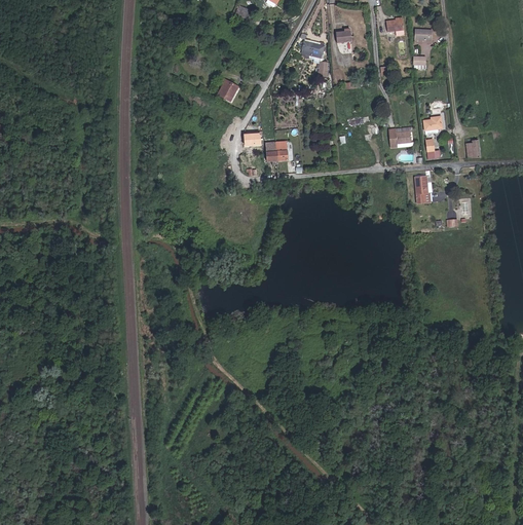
[(272,0),(285,8),(289,0),(272,0)]
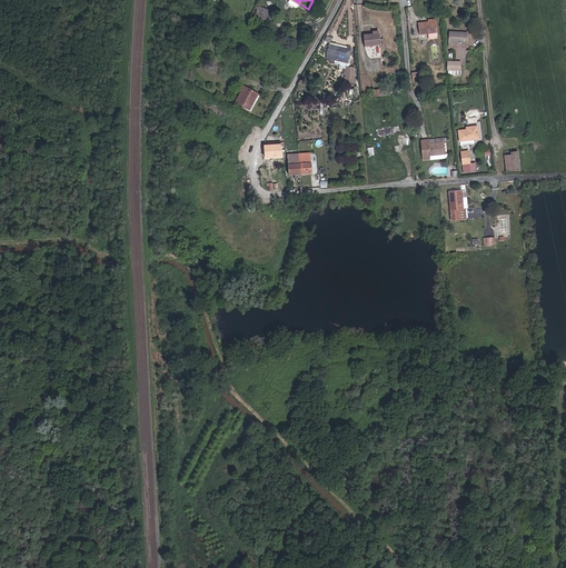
[(270,25),(276,12),(268,9),(262,21),(270,25)]
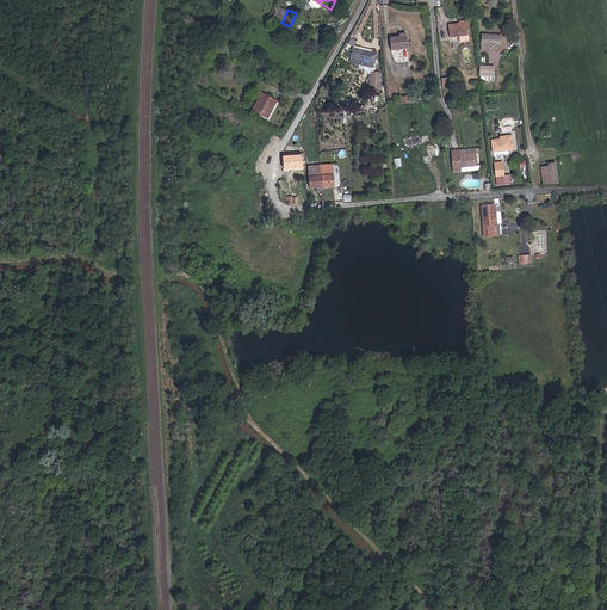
[(450,39),(470,37),(469,25),(459,26),(448,28),(450,39)]
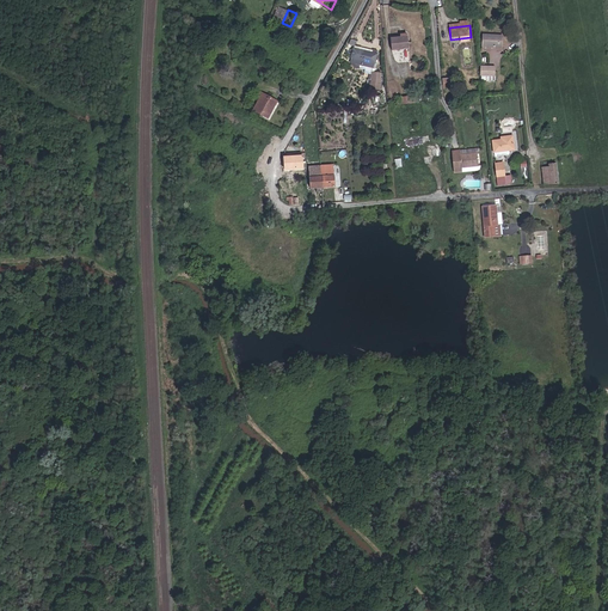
[(404,35),(394,35),(394,47),(412,47),(412,31),(404,31),(404,35)]
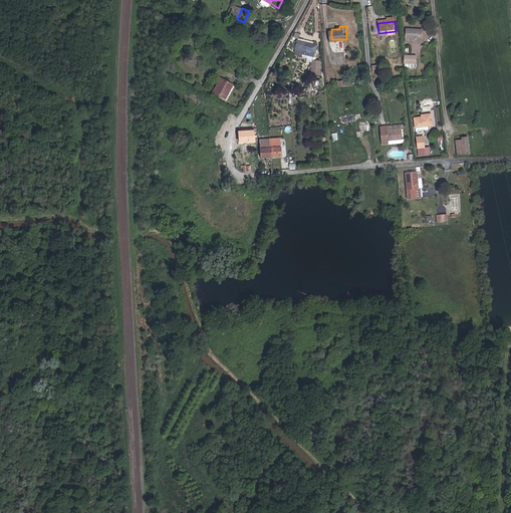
[(422,29),(407,31),(408,41),(424,39),(422,29)]
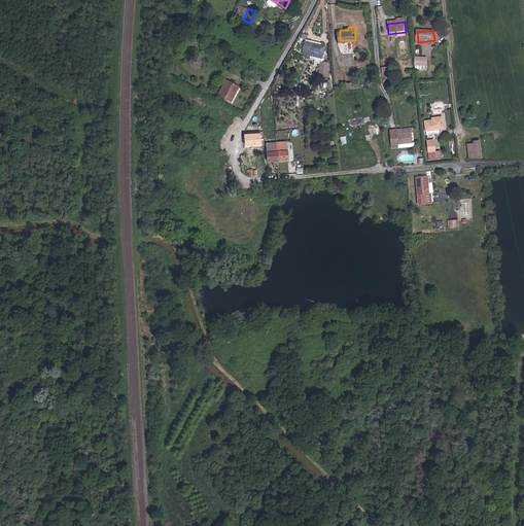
[(337,55),(352,53),(351,42),(336,43),(337,55)]
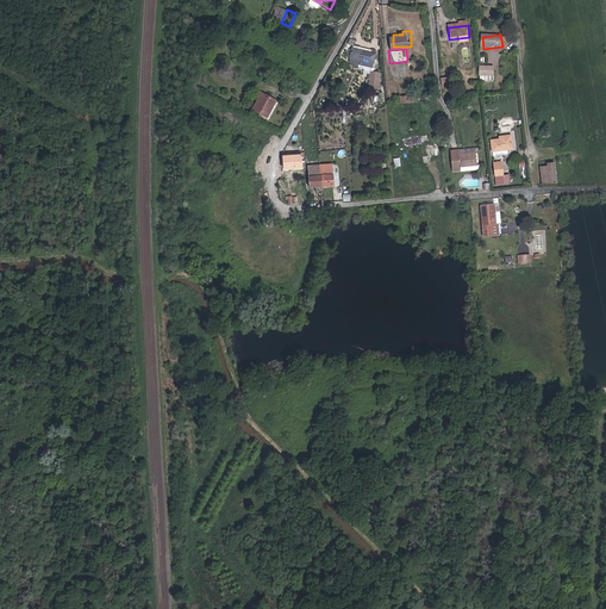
[(357,68),(372,74),(376,64),(353,55),(347,67),(356,72),(357,68)]
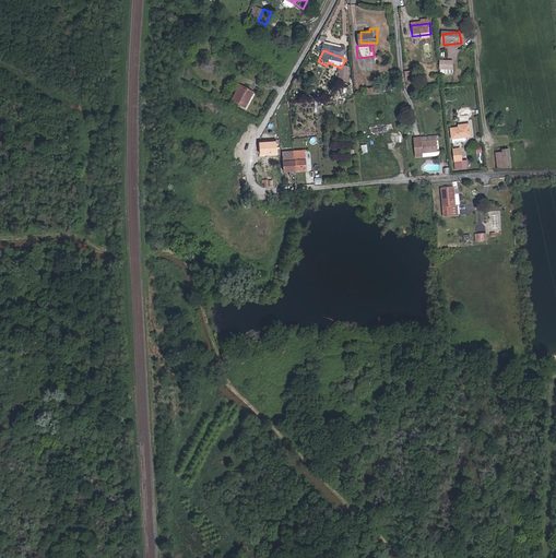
[(457,60),(438,62),(439,71),(441,70),(453,69),(457,69),(457,60)]
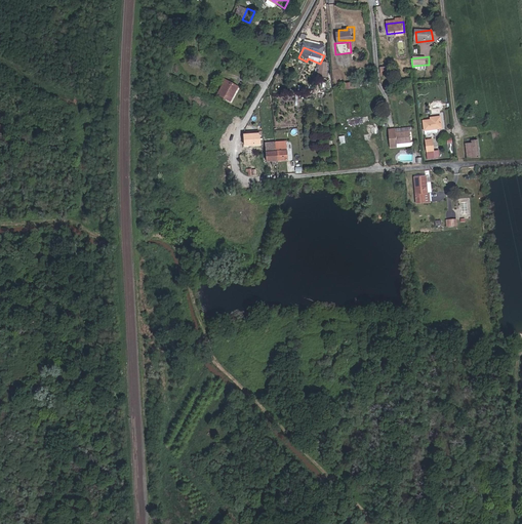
[(318,67),(320,64),(308,58),(307,62),(318,67)]
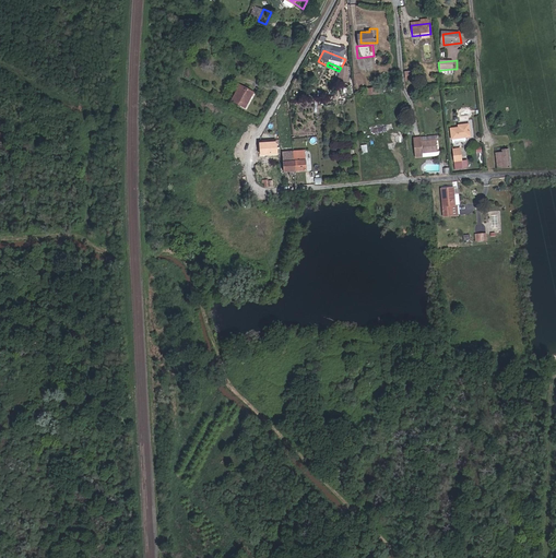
[(347,92),(347,82),(339,82),(340,93),(347,92)]
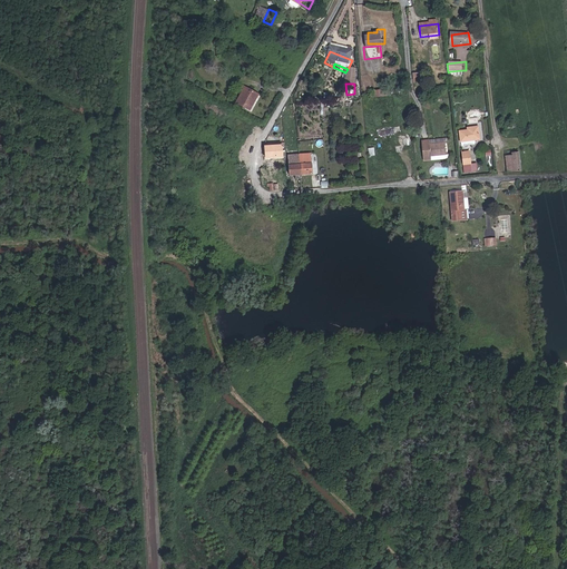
[(242,94),(234,106),(247,114),(256,97),(241,88),(238,91),(242,94)]
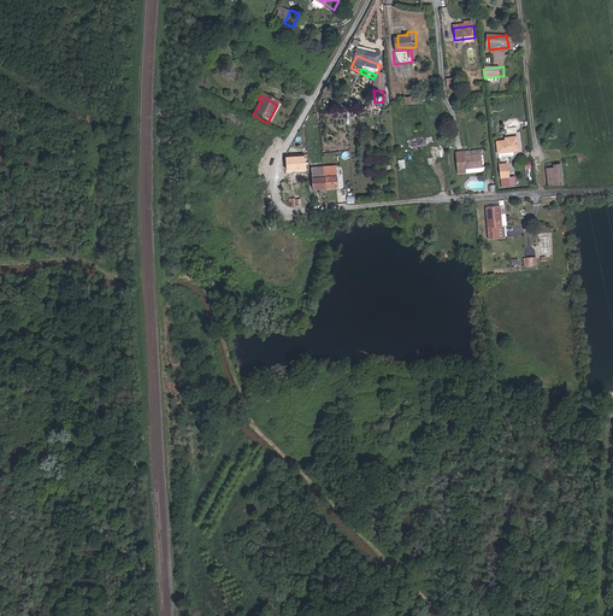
[(400,101),(400,105),(425,103),(424,95),(407,97),(407,100),(400,101)]
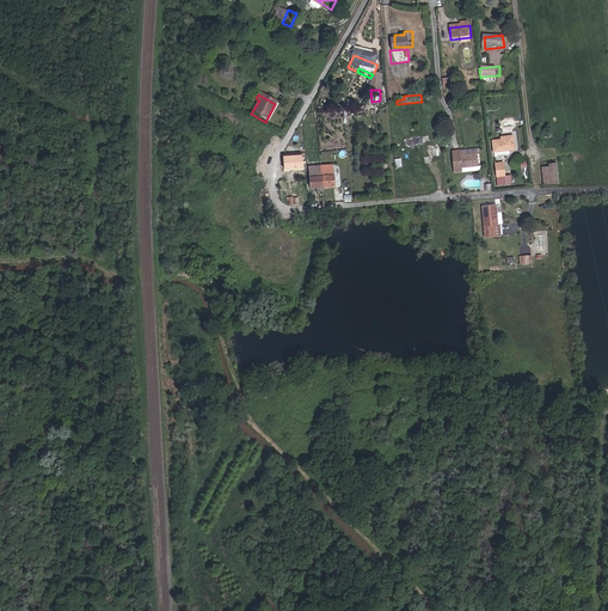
[(247,112),(251,114),(259,101),(256,98),(247,112)]
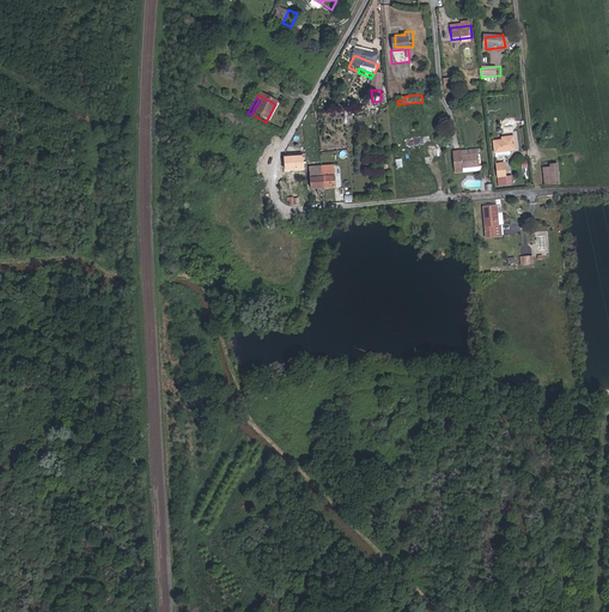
[(516,155),(515,140),(506,140),(507,144),(500,145),(494,145),(495,157),(516,155)]
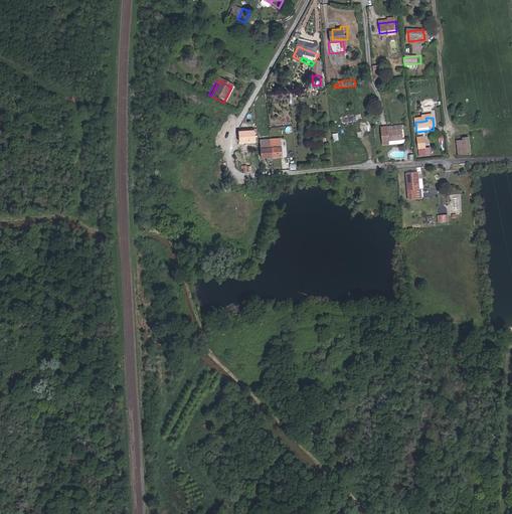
[(241,130),(242,143),(260,142),(259,129),(241,130)]
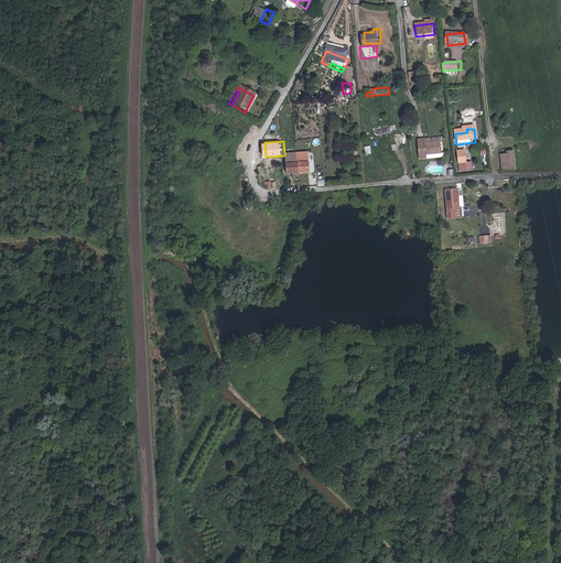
[(442,141),(418,142),(420,164),(425,164),(425,160),(443,159),(442,141)]
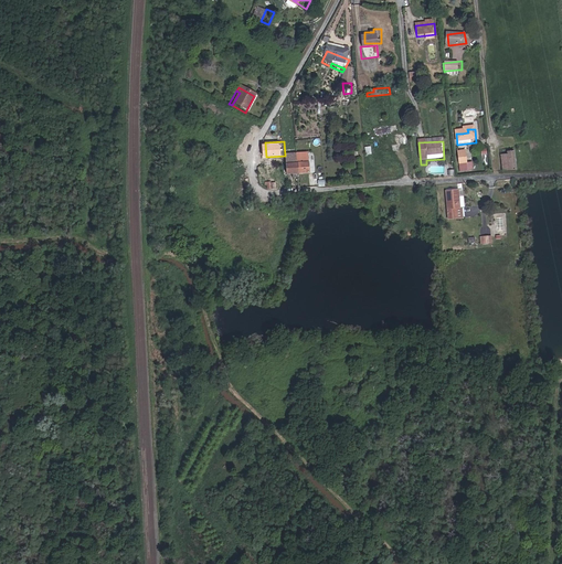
[(465,147),(456,148),(459,169),(466,168),(465,161),(466,160),(465,147)]
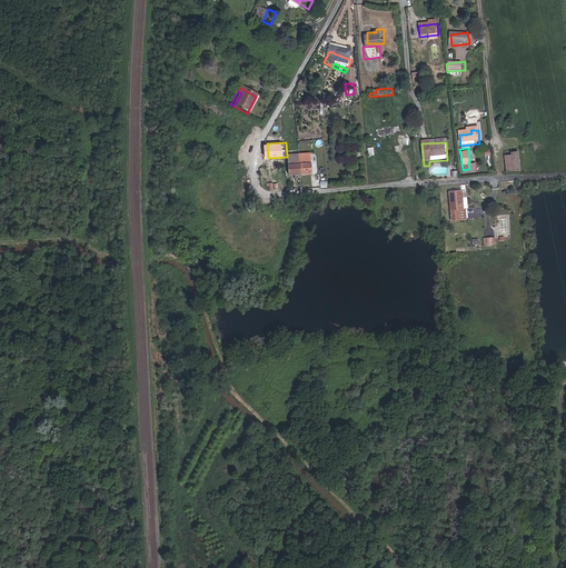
[(504,152),(506,170),(518,169),(516,149),(510,150),(510,152),(504,152)]
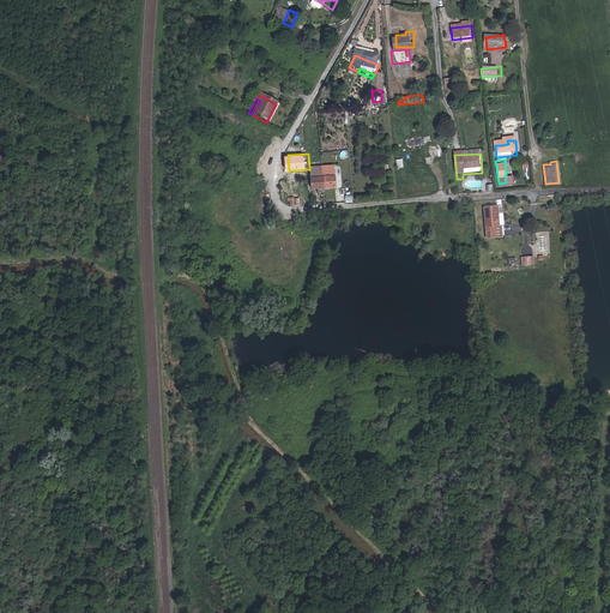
[(315,188),(327,188),(326,164),(313,166),(315,188)]
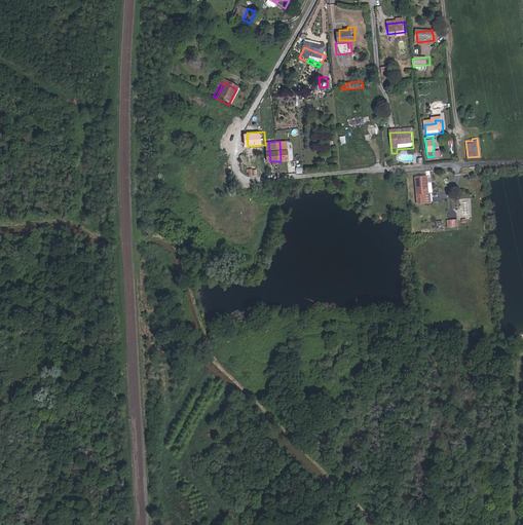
[(279,141),(281,161),(292,159),(290,141),(279,141)]
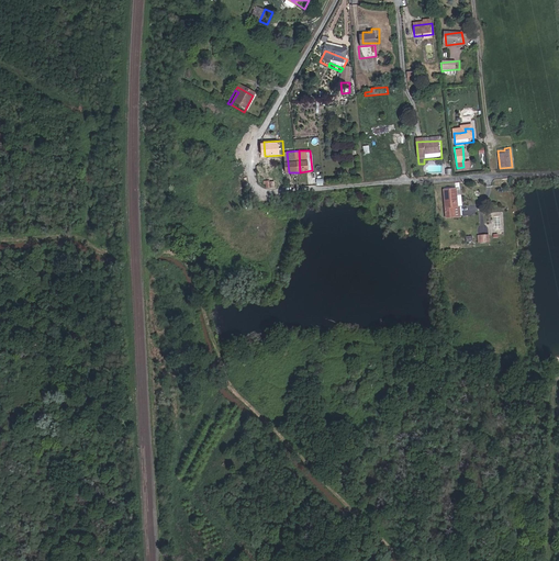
[(442,182),(444,206),(454,206),(456,205),(454,182),(442,182)]
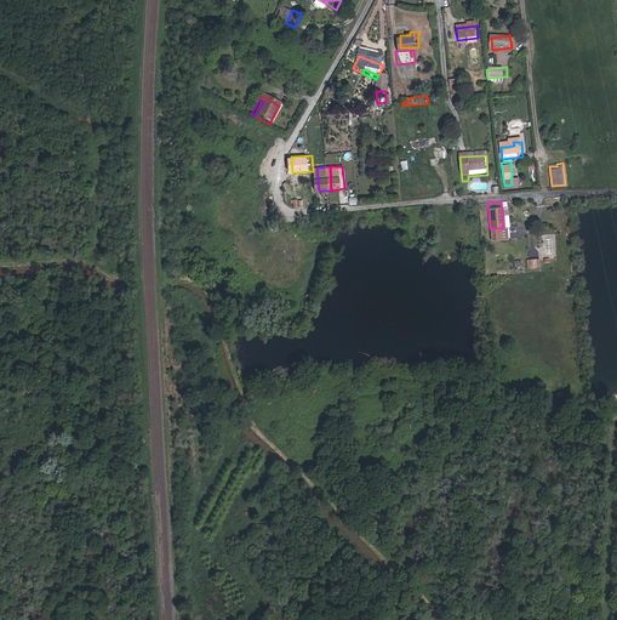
[(501,228),(490,228),(491,238),(501,238),(501,228)]
